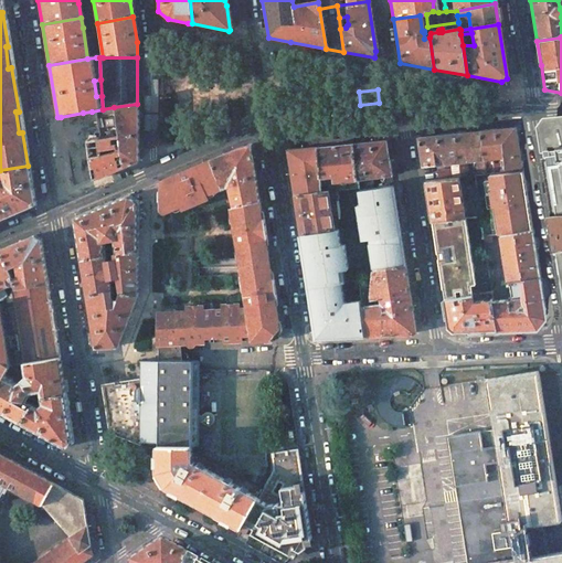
[(137,161),(137,104),(114,107),(117,131),(118,137),(123,168),(137,162),(137,161)]
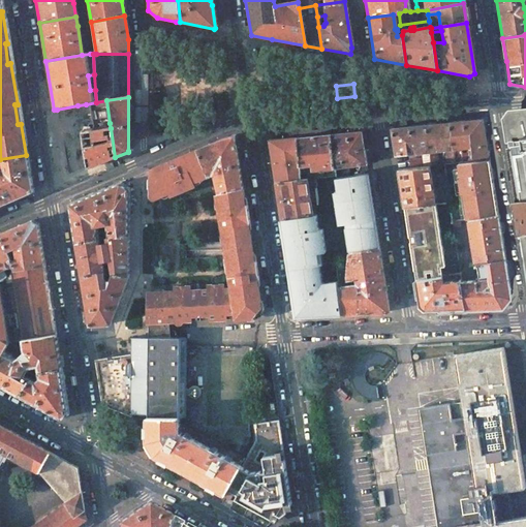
[(96,102),(86,104),(89,126),(110,123),(106,100),(96,102)]
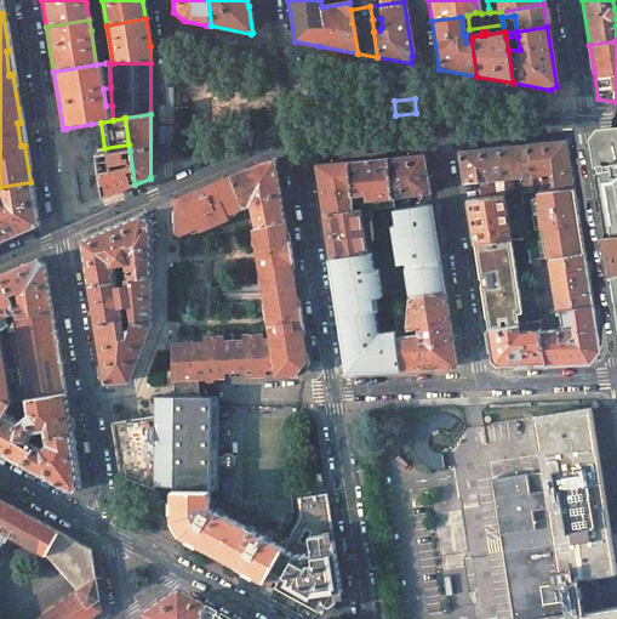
[(616,136),(613,137),(606,147),(612,185),(613,197),(616,216),(616,136)]
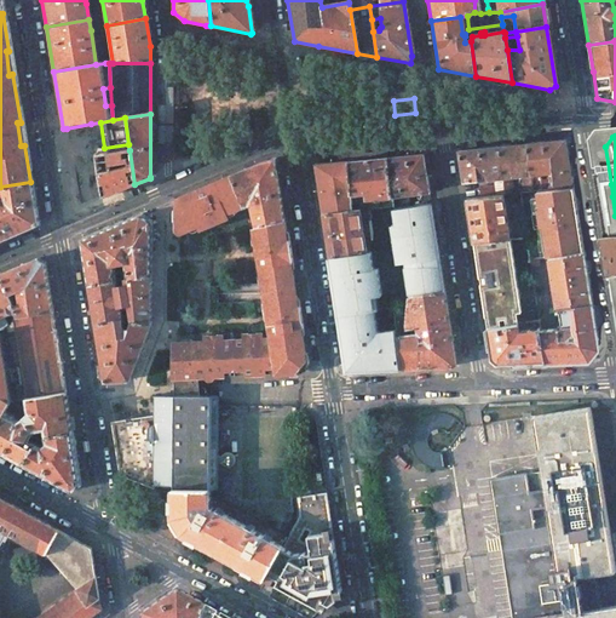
[(563,142),(524,146),(528,176),(551,173),(551,179),(545,179),(546,182),(529,183),(530,193),(533,193),(570,189),(563,142)]
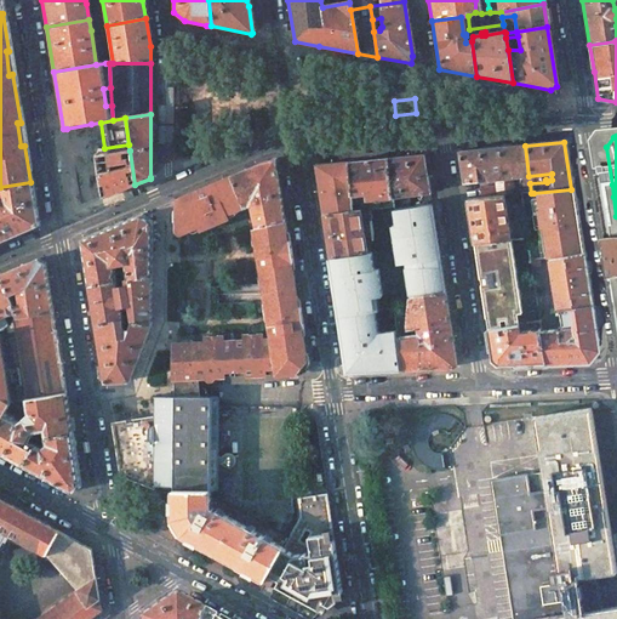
[(525,146),(498,148),(503,196),(512,196),(509,179),(520,177),(521,191),(515,191),(515,194),(518,194),(531,193),(530,183),(529,176),(525,146)]
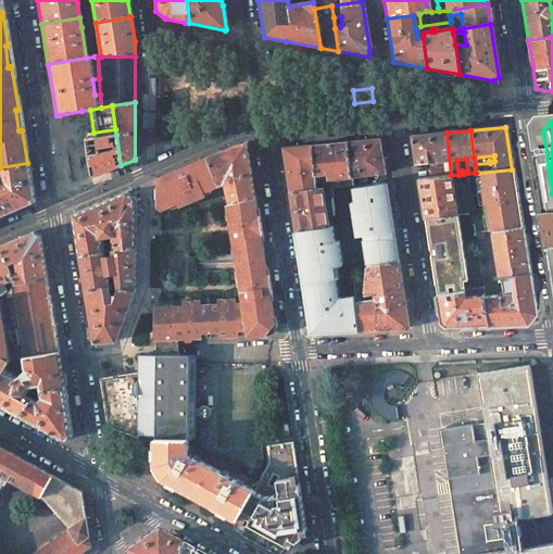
[(447,133),(411,137),(414,164),(441,161),(441,168),(428,170),(429,177),(451,175),(447,133)]
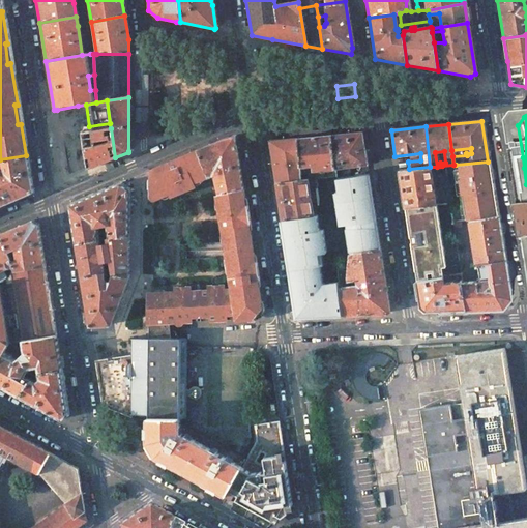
[(82,140),(84,147),(87,170),(92,168),(115,157),(111,128),(90,132),(87,132),(87,128),(81,129),(82,140)]
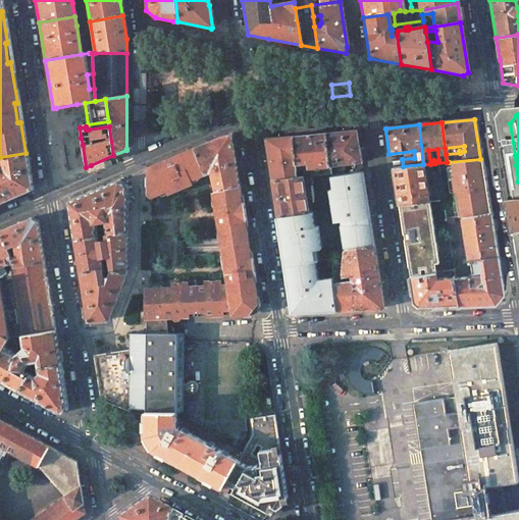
[(355,132),(325,135),(328,167),(336,166),(360,163),(355,132)]
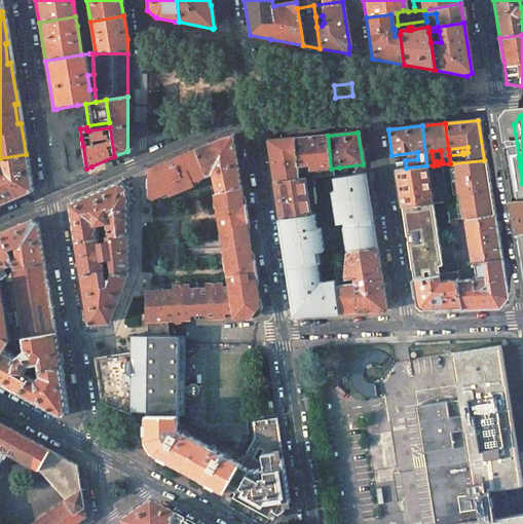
[(331,169),(328,136),(293,139),(297,180),(311,179),(332,176),(331,169)]
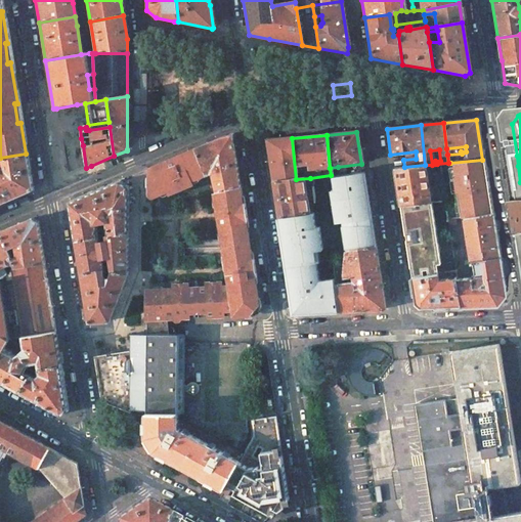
[(235,170),(230,136),(223,138),(216,140),(201,147),(193,150),(204,176),(205,176),(215,172),(216,181),(212,182),(215,193),(217,192),(239,188),(235,170)]
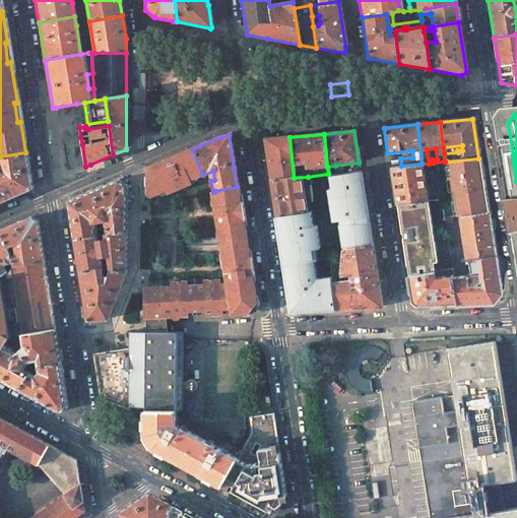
[(294,178),(289,137),(263,140),(269,181),(294,178)]
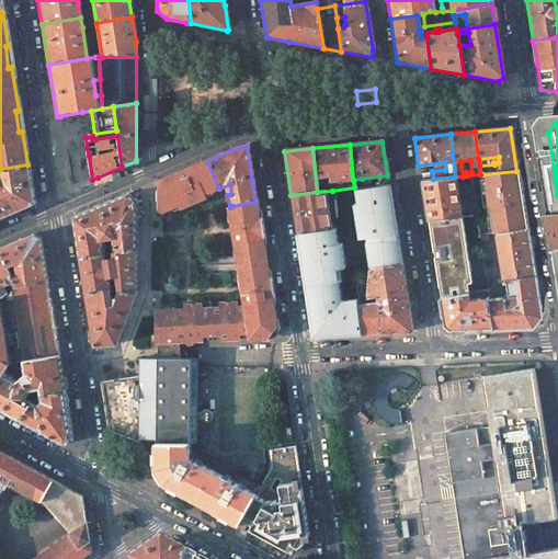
[(184,171),(159,181),(160,209),(160,212),(161,213),(164,212),(170,209),(178,206),(179,209),(201,201),(205,198),(203,195),(211,192),(218,189),(207,161),(192,168),(193,170),(189,172),(185,173),(184,171)]
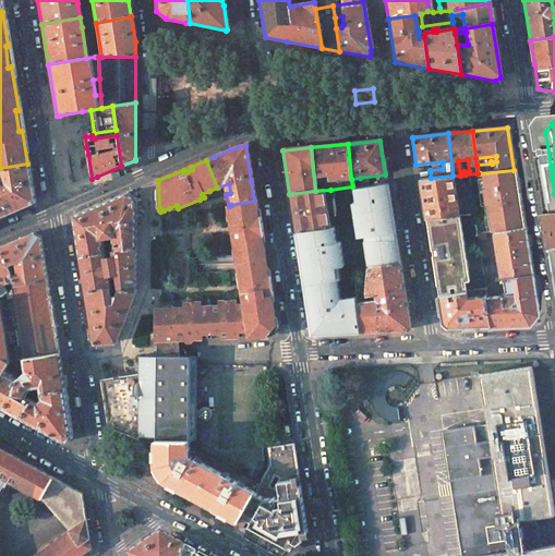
[(0,217),(33,204),(34,203),(28,171),(27,164),(0,168),(0,217)]
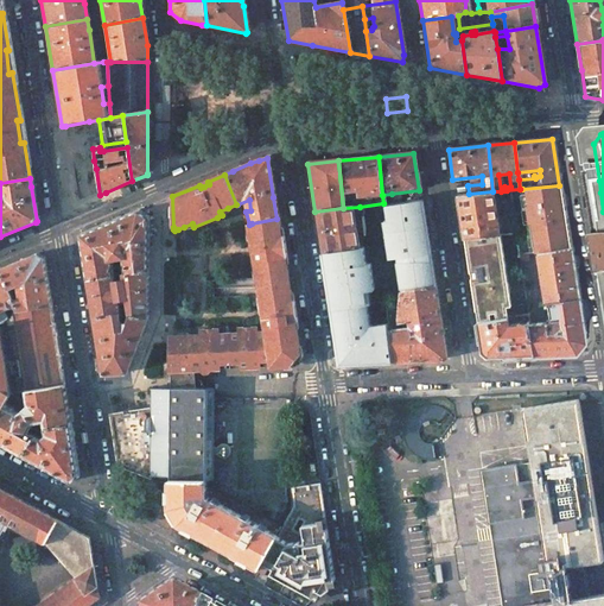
[(559,185),(522,189),(525,206),(523,207),(531,254),(536,253),(570,248),(566,231),(563,207),(559,185)]
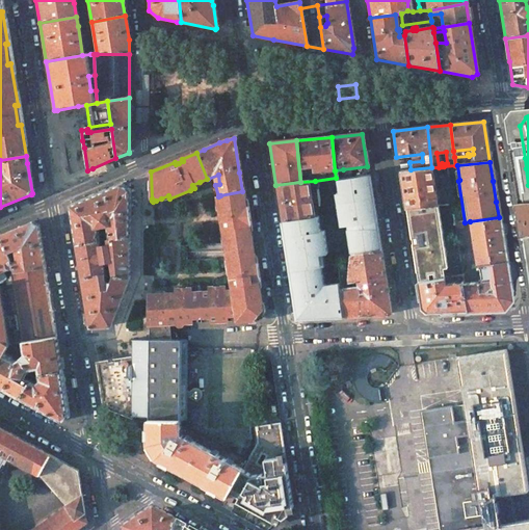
[(404,210),(449,206),(450,206),(447,185),(444,166),(442,166),(439,167),(431,167),(411,169),(398,170),(404,210)]
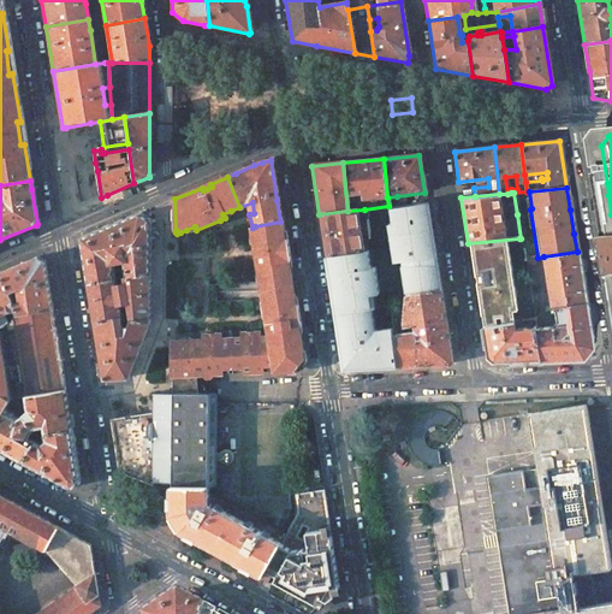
[(427,207),(426,204),(388,210),(388,212),(392,236),(388,237),(391,254),(392,264),(400,263),(402,266),(400,267),(402,275),(405,297),(406,297),(439,289),(432,242),(427,207)]
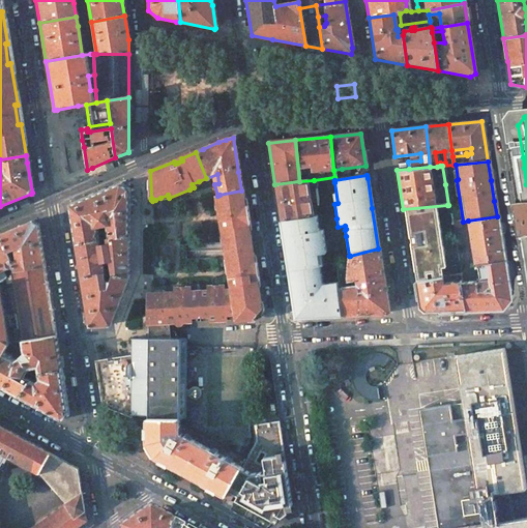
[(299,181),(274,184),(280,221),(312,216),(311,204),(316,204),(314,180),(299,181)]
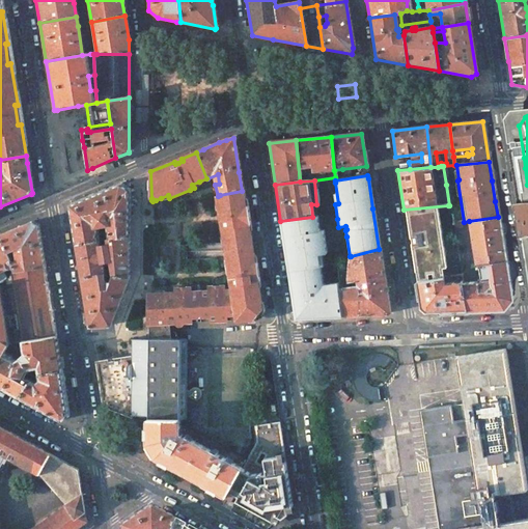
[(119,185),(68,206),(75,245),(99,242),(95,227),(106,226),(109,240),(128,238),(129,191),(119,185)]
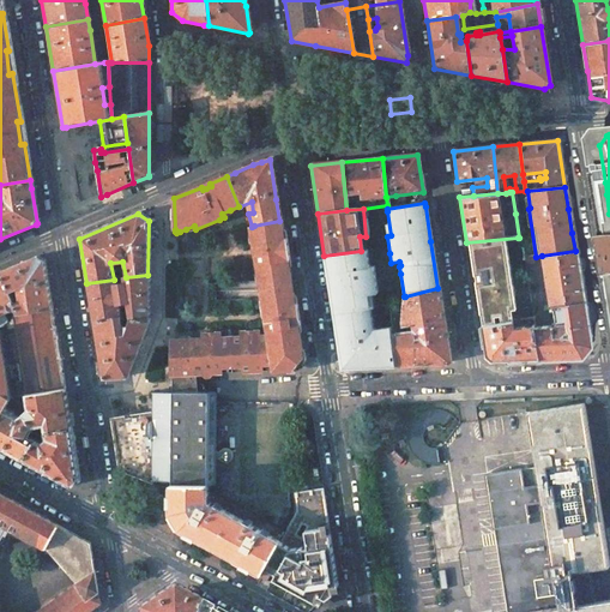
[(289,287),(284,256),(281,256),(279,247),(283,247),(279,221),(254,226),(252,227),(248,228),(252,252),(257,277),(259,292),(261,292),(289,287)]
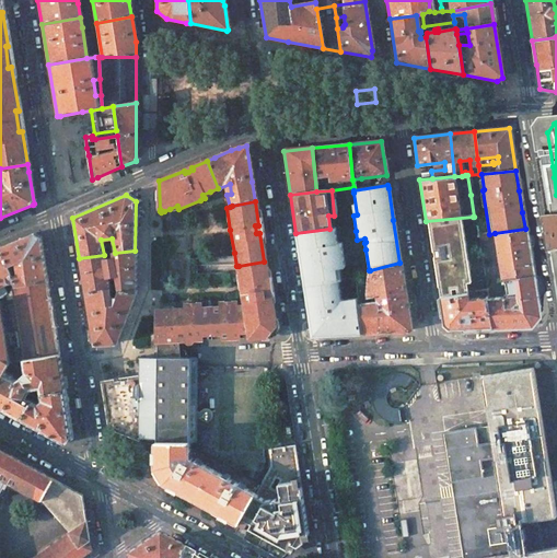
[(484,282),(476,236),(473,217),(426,221),(437,288),(484,282)]
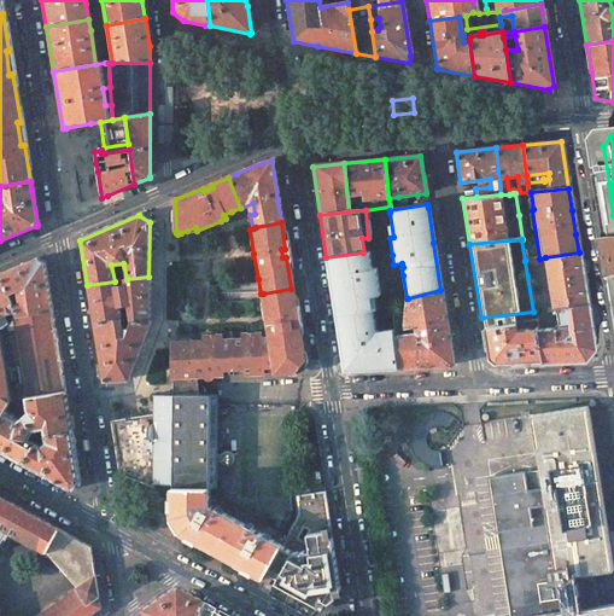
[(326,257),(329,275),(333,300),(344,371),(398,368),(395,342),(393,335),(392,330),(375,331),(373,319),(370,298),(369,296),(378,295),(375,272),(374,268),(369,269),(367,253),(364,253),(363,253),(326,257)]
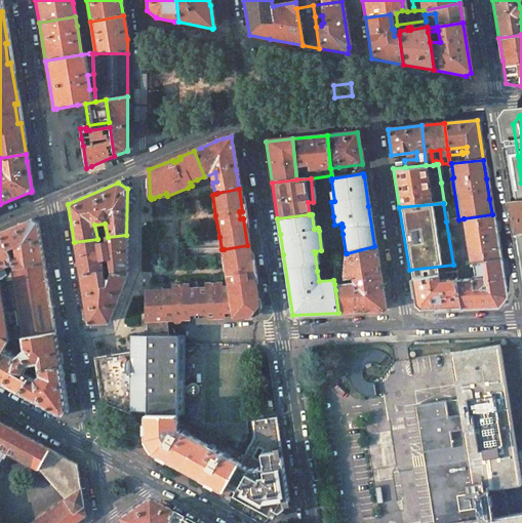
[(492,214),(464,218),(471,263),(498,257),(492,214)]
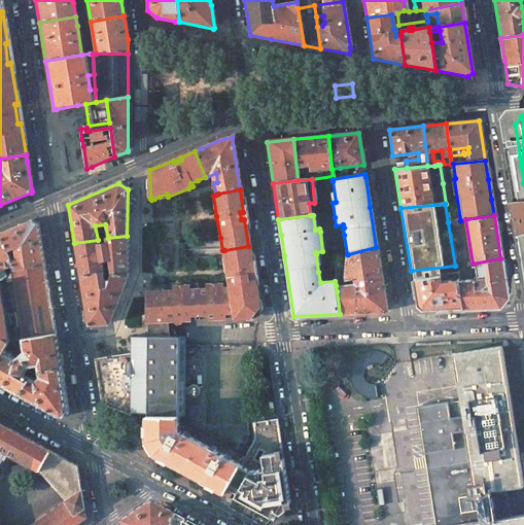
[(30,220),(0,234),(0,236),(6,251),(14,248),(16,259),(10,260),(13,269),(43,266),(36,224),(30,220)]
